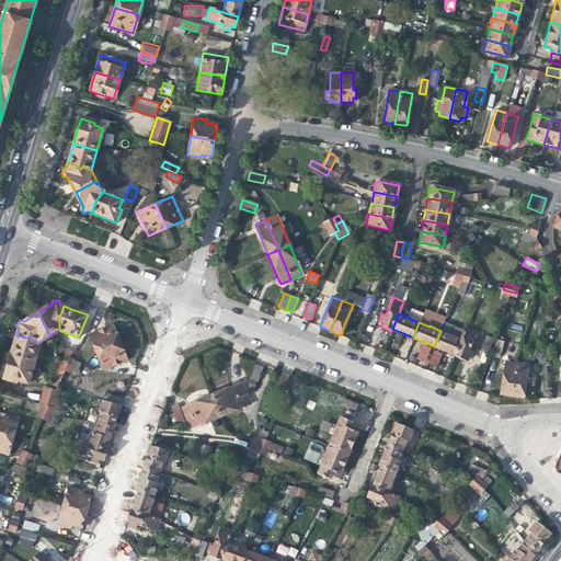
[(89,335),(96,353),(119,343),(119,342),(113,325),(107,328),(89,335)]
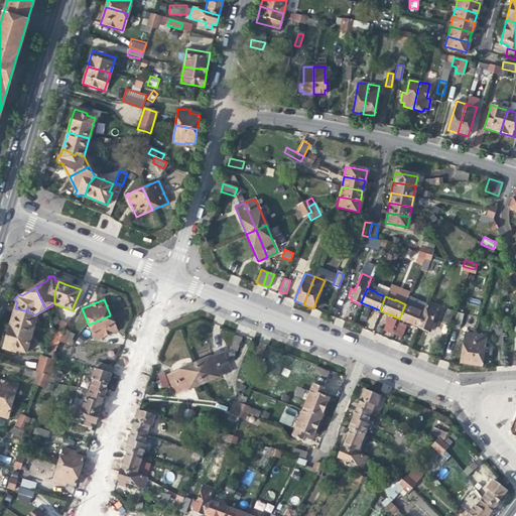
[(429,300),(424,312),(418,328),(418,329),(427,332),(429,329),(432,331),(435,324),(431,321),(438,304),(429,300)]
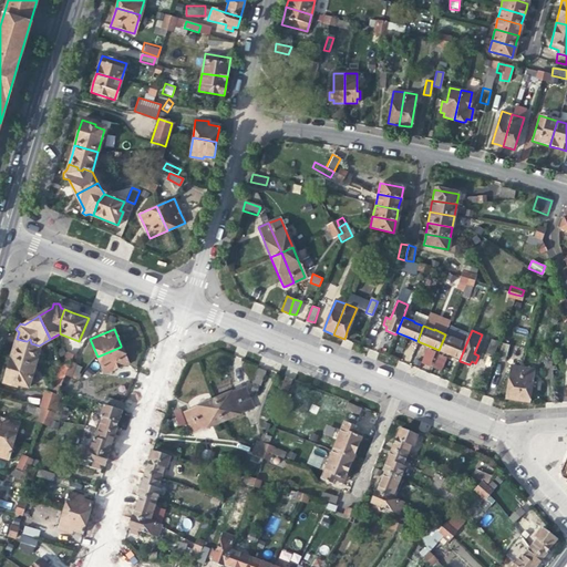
[(456,339),(445,334),(439,350),(449,354),(460,360),(466,343),(456,340),(456,339)]
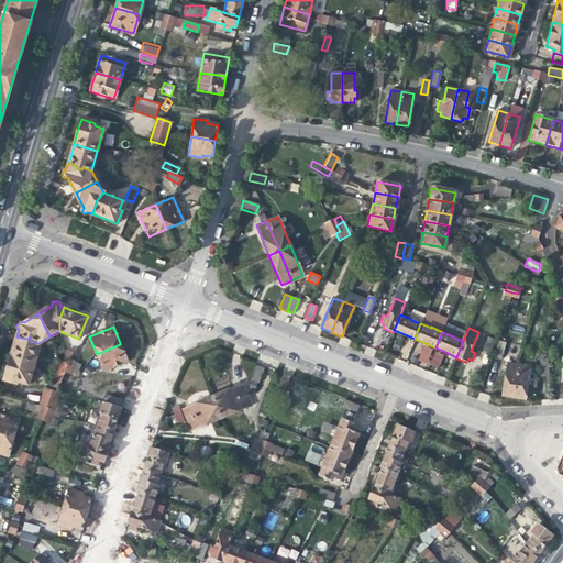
[(33,363),(39,343),(31,341),(30,337),(26,339),(17,337),(13,346),(11,355),(33,363)]
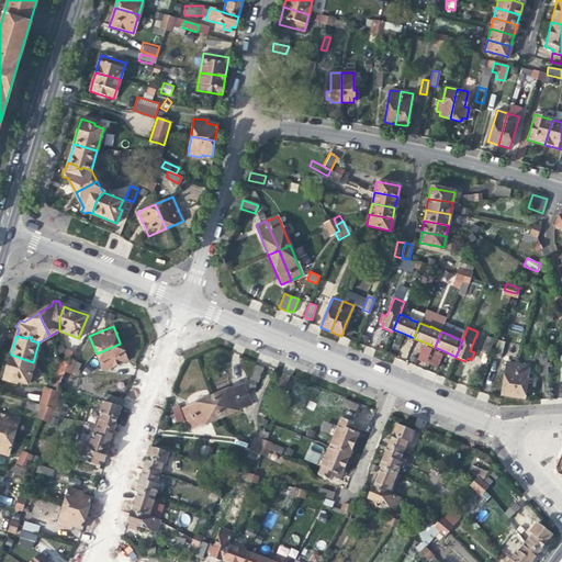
[(492,352),(496,339),(490,337),(485,350),(492,352)]
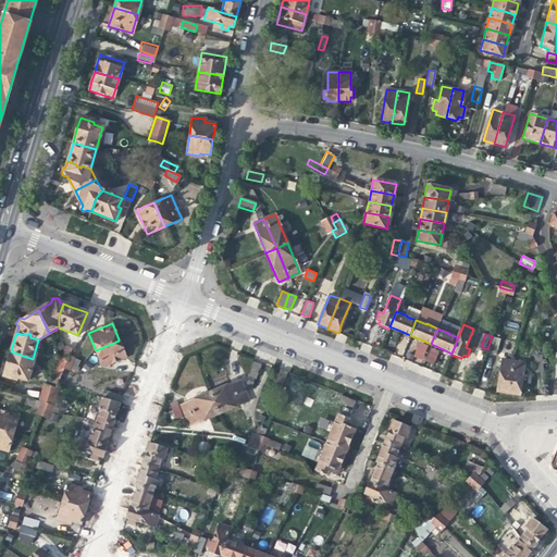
[(126,358),(119,341),(96,350),(102,368),(116,361),(126,358)]
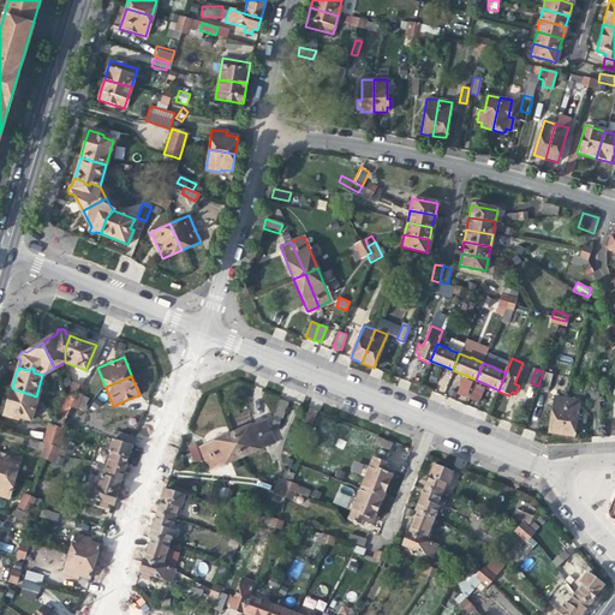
[(473,382),(464,378),(459,394),(467,398),(473,382)]
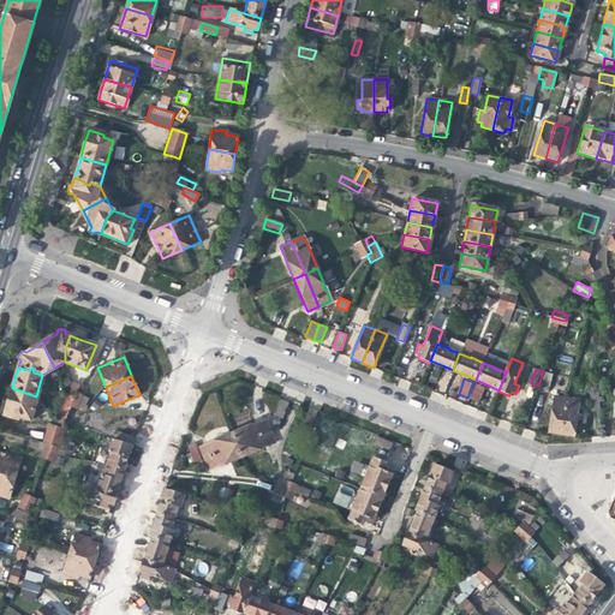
[(488,388),(478,384),(472,400),(482,402),(488,388)]
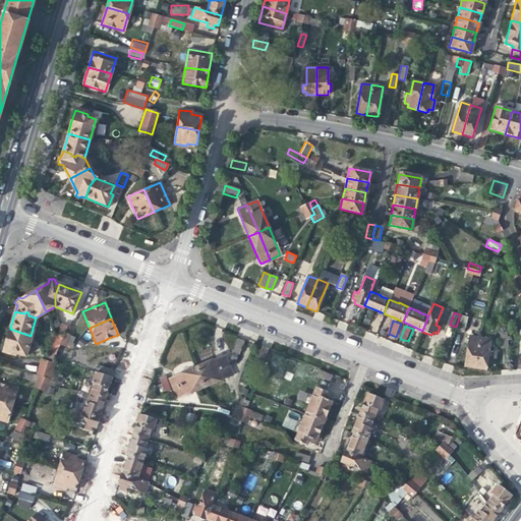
[(24,356),(31,336),(10,329),(3,352),(8,354),(13,356),(14,353),(24,356)]
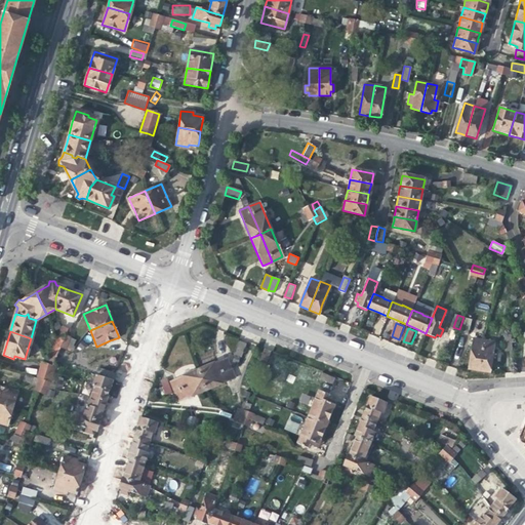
[(57,351),(61,345),(63,340),(56,338),(52,349),(57,351)]
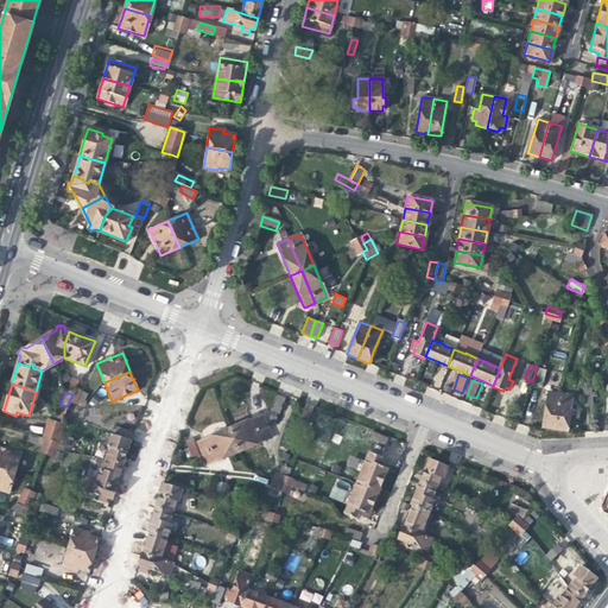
[(548,428),(555,429),(559,394),(548,392),(543,426),(548,428)]
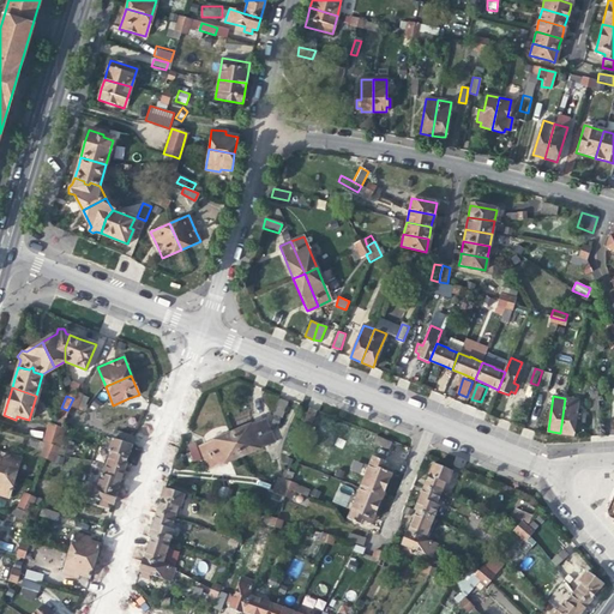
[(578,399),(565,398),(560,433),(565,434),(572,435),(578,399)]
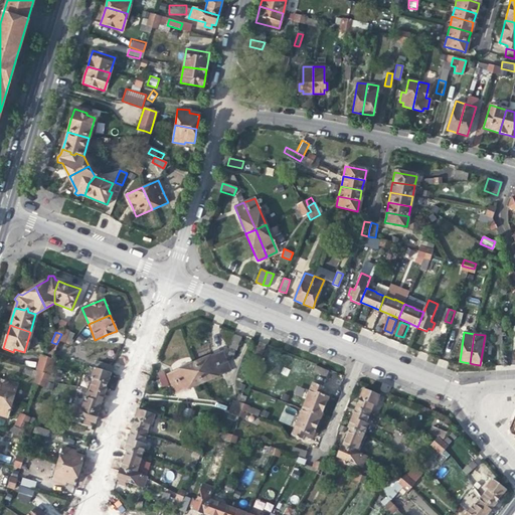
[(237,351),(241,338),(233,335),(230,349),(237,351)]
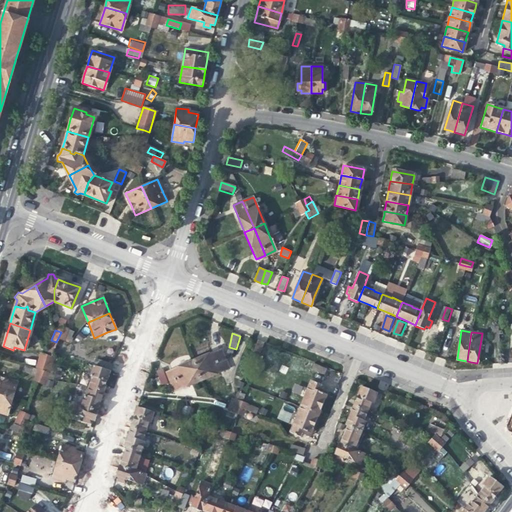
[(51,340),(46,349),(52,352),(56,342),(51,340)]
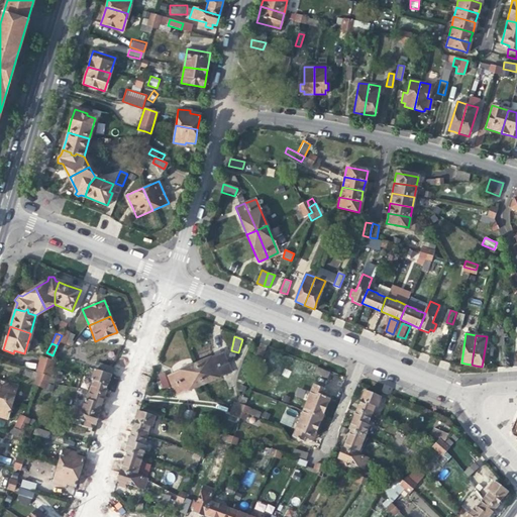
[(263,359),(268,345),(261,343),(255,357),(263,359)]
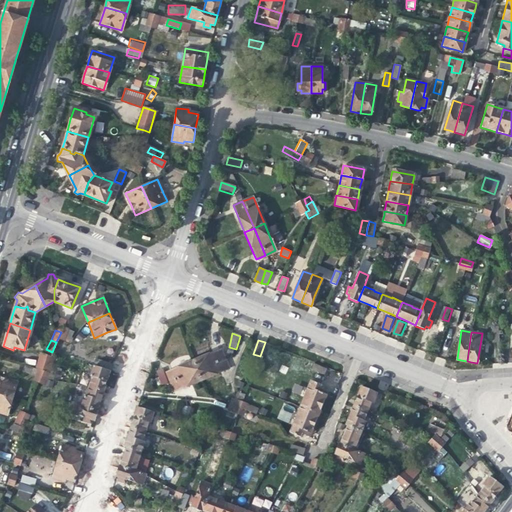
[(214,351),(194,360),(197,370),(223,359),(219,349),(214,351)]
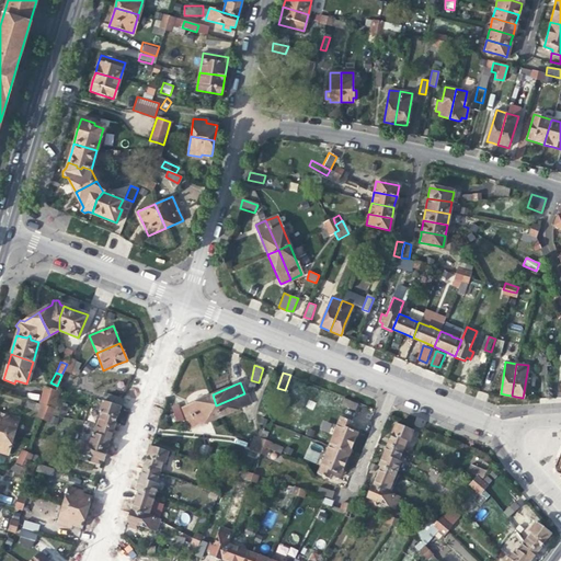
[(39,403),(42,404),(47,407),(53,409),(58,392),(54,391),(48,389),(44,388),(41,398),(39,403)]
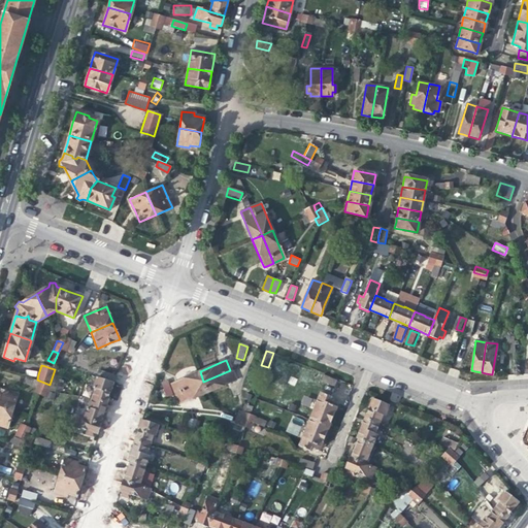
[(101,370),(99,377),(112,383),(116,374),(101,370)]
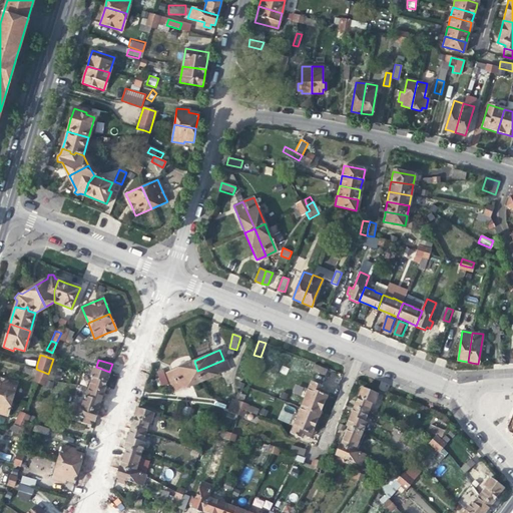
[(223,360),(197,371),(201,380),(221,372),(227,369),(223,360)]
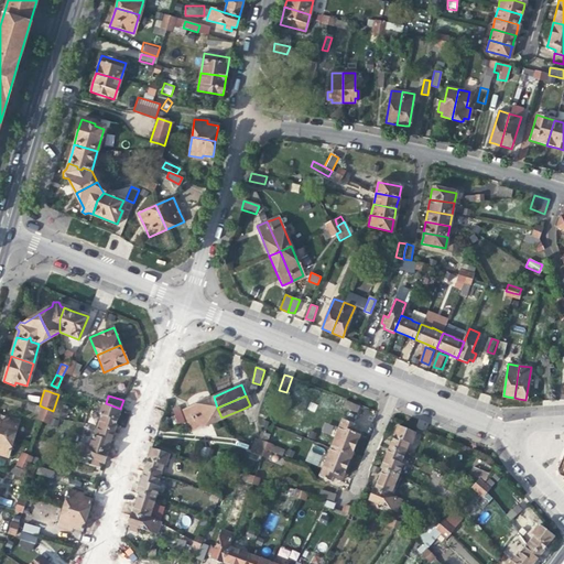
[(183,410),(187,420),(217,408),(214,397),(187,408),(183,410)]
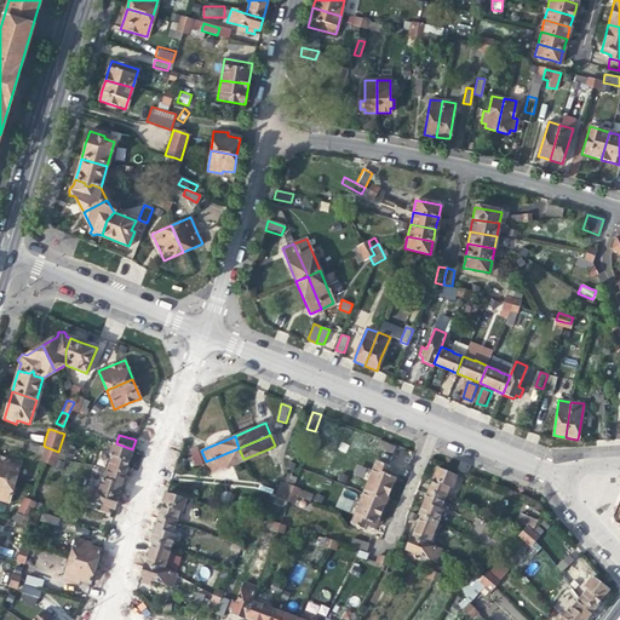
[(314,452),(316,446),(319,441),(313,438),(308,449),(314,452)]
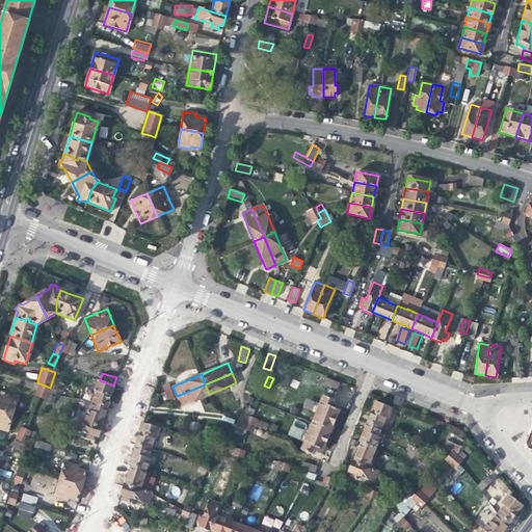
[(338,390),(341,382),(326,377),(324,384),(338,390)]
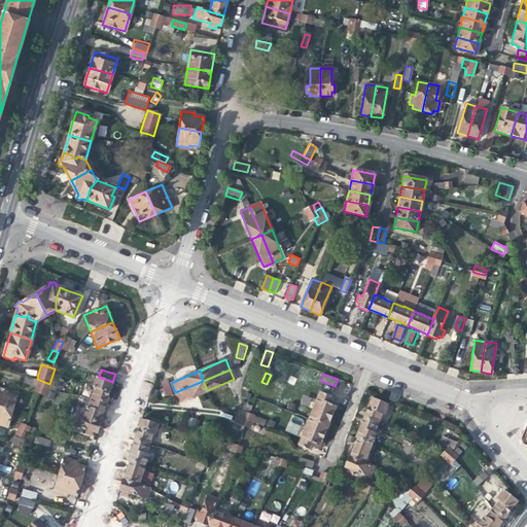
[(24,377),(22,384),(35,387),(36,381),(24,377)]
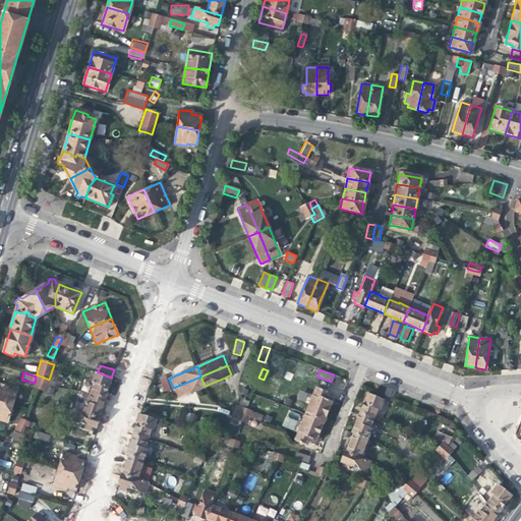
[(108,388),(111,378),(98,372),(96,372),(93,382),(95,382),(91,393),(105,398),(108,388)]
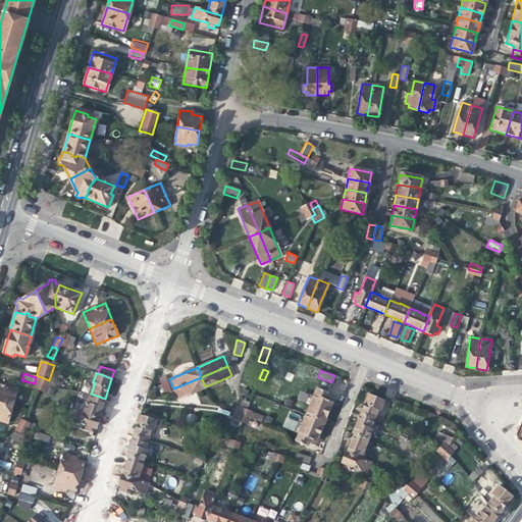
[(164,393),(170,389),(165,377),(159,379),(164,393)]
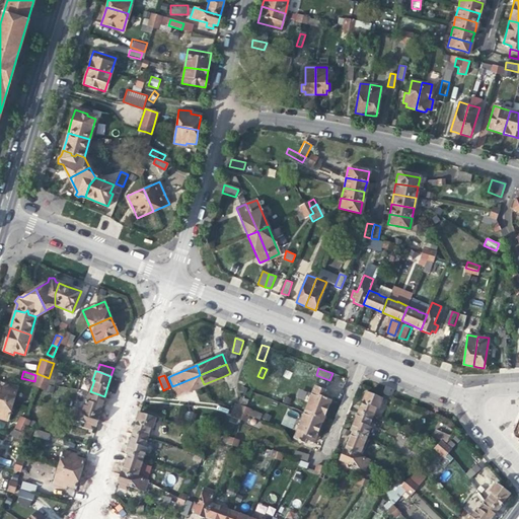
[(181,393),(204,384),(200,375),(172,386),(176,396),(181,393)]
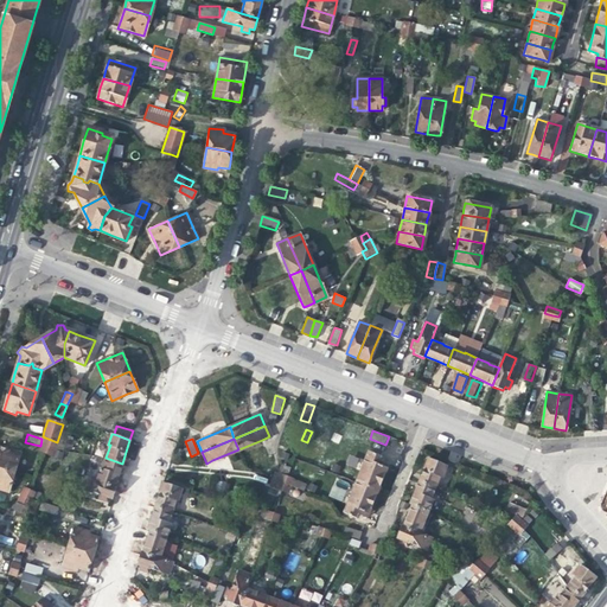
[(0,468),(14,473),(19,454),(0,447),(0,468)]
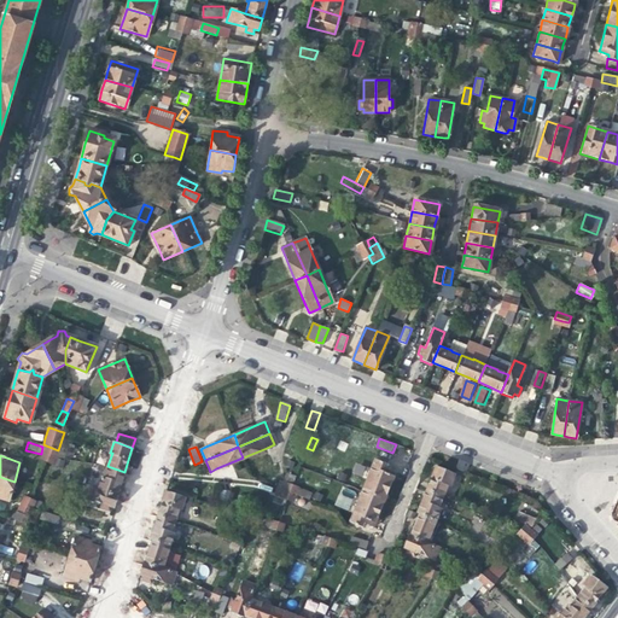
[(375,460),(362,491),(385,500),(396,473),(386,470),(388,467),(388,465),(375,460)]
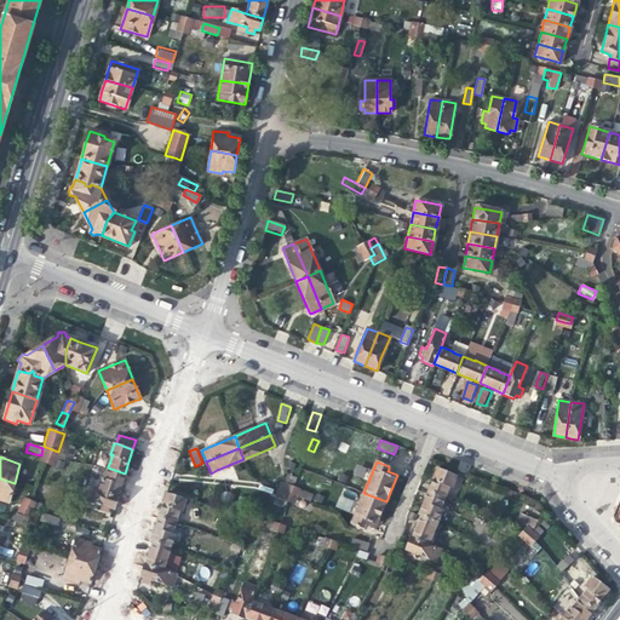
[(121,484),(125,474),(108,468),(104,480),(102,480),(98,491),(116,497),(121,484)]
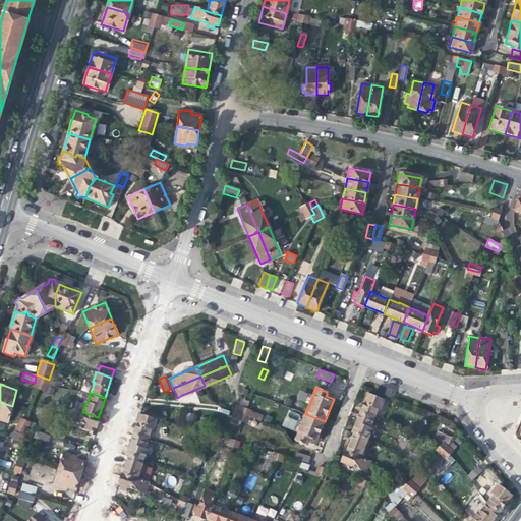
[(360,409),(358,413),(372,418),(377,409),(379,409),(383,400),(366,394),(360,409)]
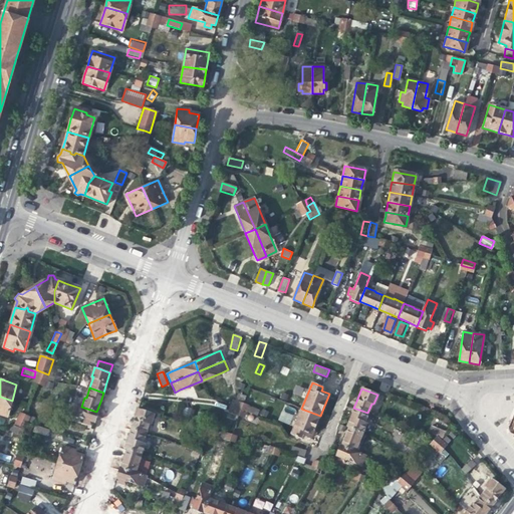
[(12,401),(0,397),(0,414),(7,417),(12,401)]
